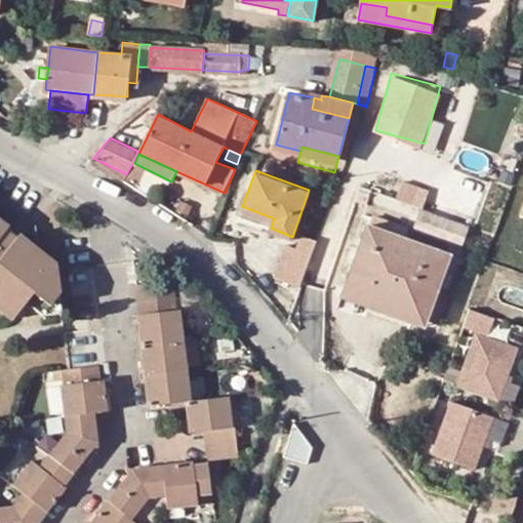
[(464,250),(471,227),(421,208),(412,231),(464,250)]
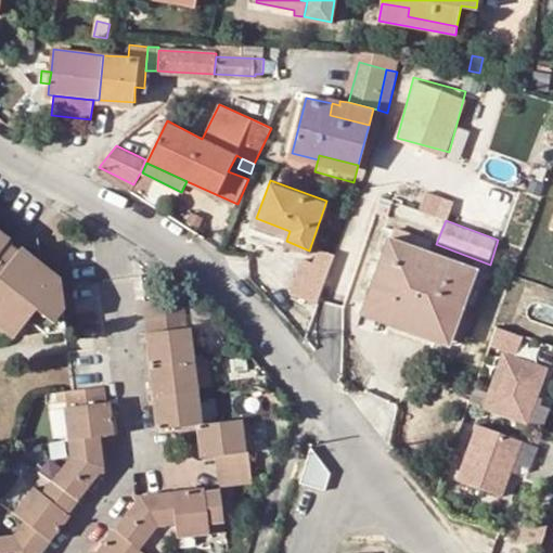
[(0,233),(0,325),(12,336),(23,322),(36,332),(63,329),(58,279),(0,233)]
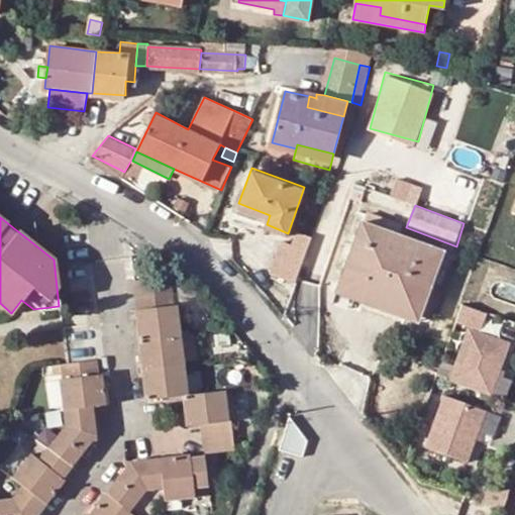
[(365,219),(341,281),(413,307),(435,245),(365,219)]
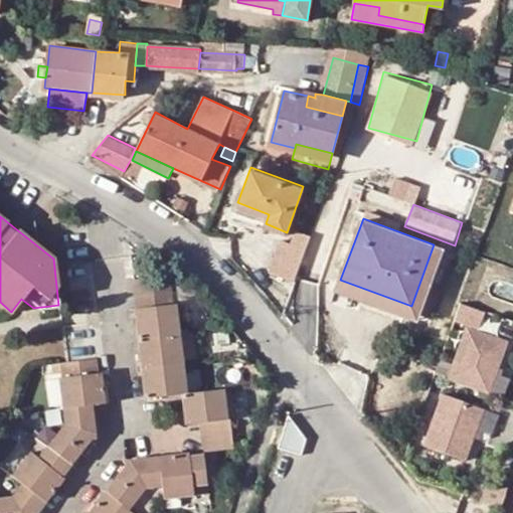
[(283,236),(271,269),(297,279),(313,233),(298,227),(295,235),(293,240),(283,236)]
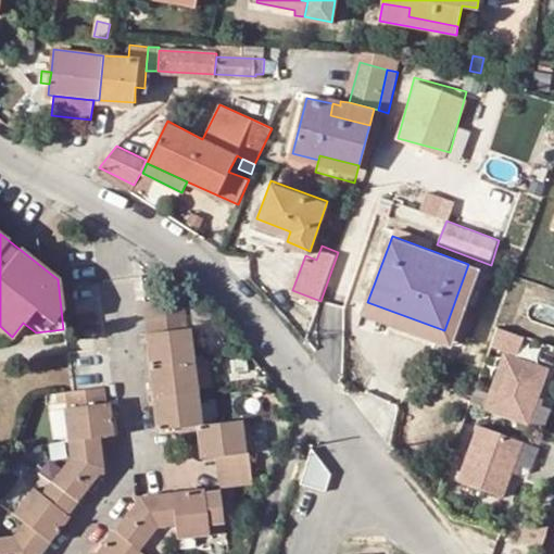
[(479,267),(468,264),(444,330),(367,302),(363,312),(450,344),(479,267)]
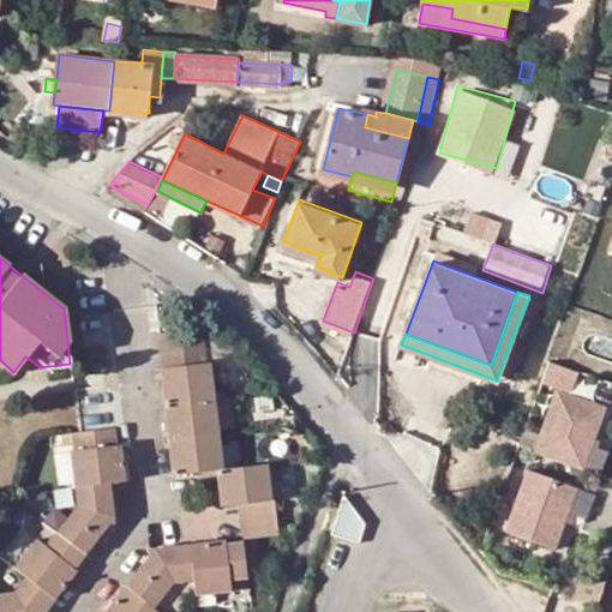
[(159,329),(163,363),(203,358),(198,325),(159,329)]
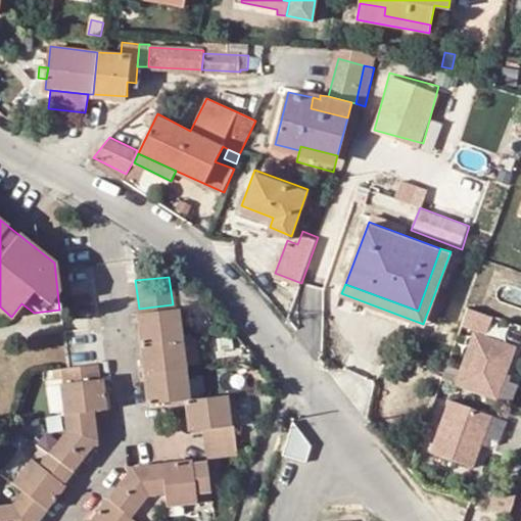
[(135,309),(139,339),(181,336),(177,304),(173,304),(139,309),(135,309)]
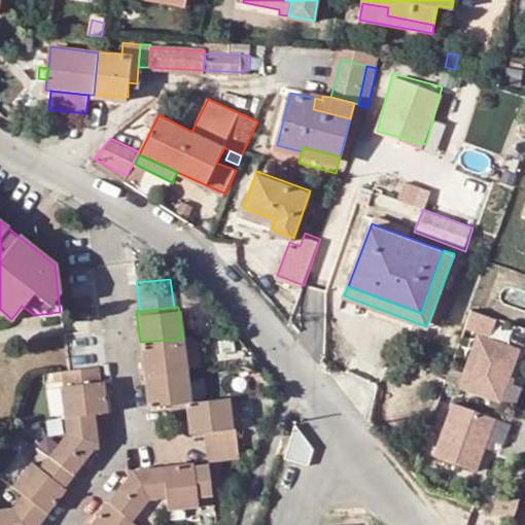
[(499,320),(470,310),(464,324),(482,331),(462,389),(502,404),(522,350),(492,340),(499,320)]
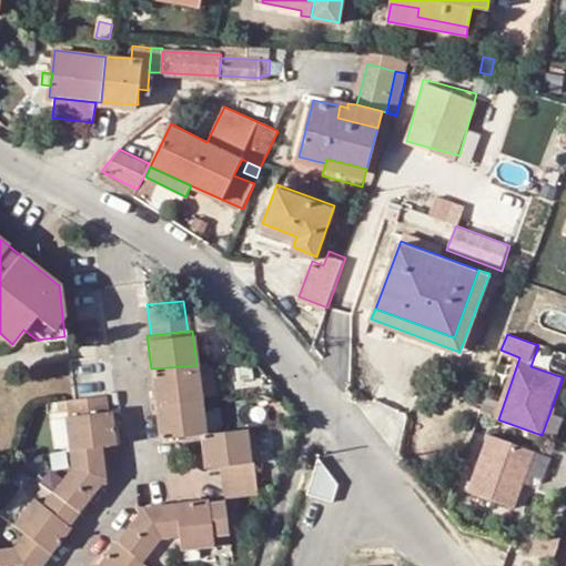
[(215,364),(196,365),(200,394),(219,393),(215,364)]
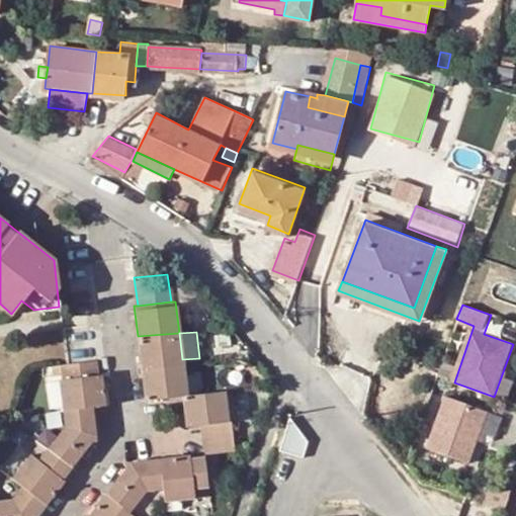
[(183,363),(182,359),(179,333),(138,336),(142,366),(183,363)]
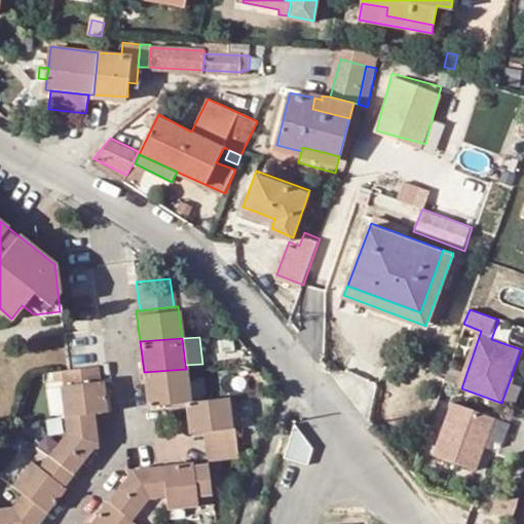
[(62,366),(63,371),(63,382),(98,378),(97,363),(66,366),(62,366)]
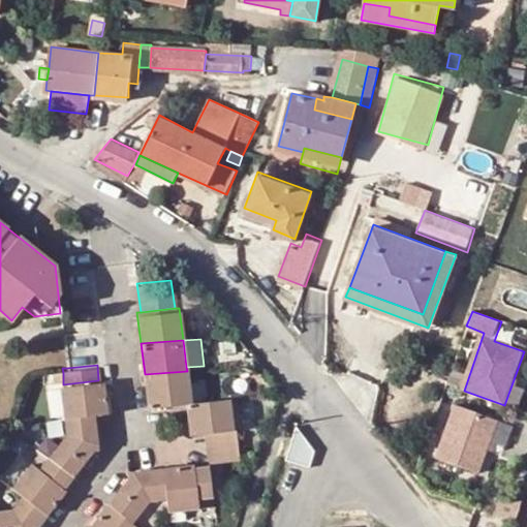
[(148,405),(186,400),(190,400),(187,371),(145,374),(148,405)]
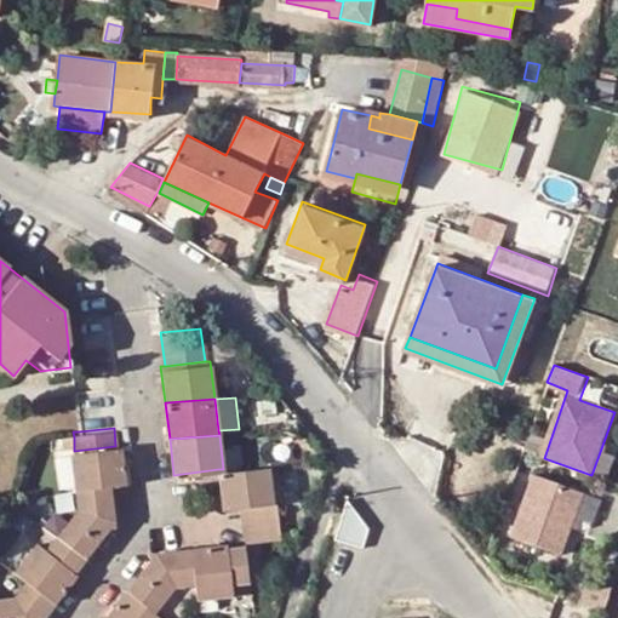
[(120,445),(115,446),(74,451),(70,451),(74,486),(112,482),(125,481),(120,445)]
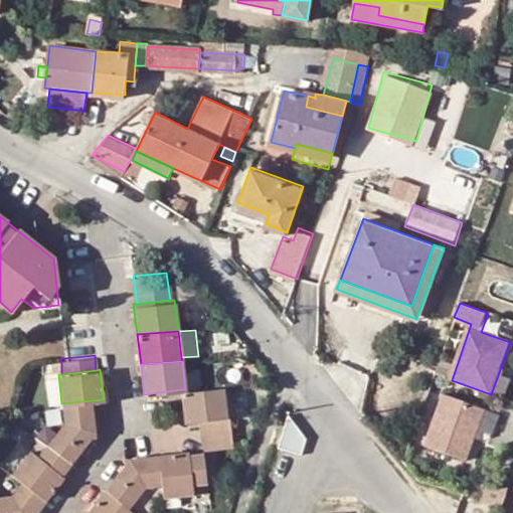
[(507,392),(512,380),(512,374),(503,369),(494,387),(507,392)]
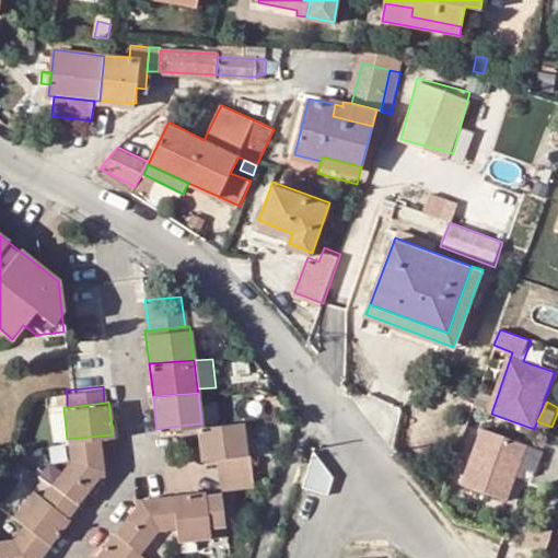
[(201,457),(217,455),(246,452),(242,419),(201,423),(197,423),(201,457)]
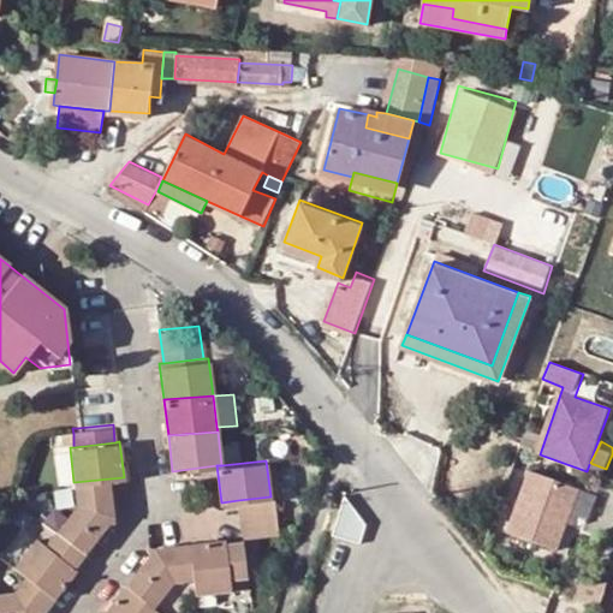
[(509,533),(557,549),(578,487),(529,470),(509,533)]
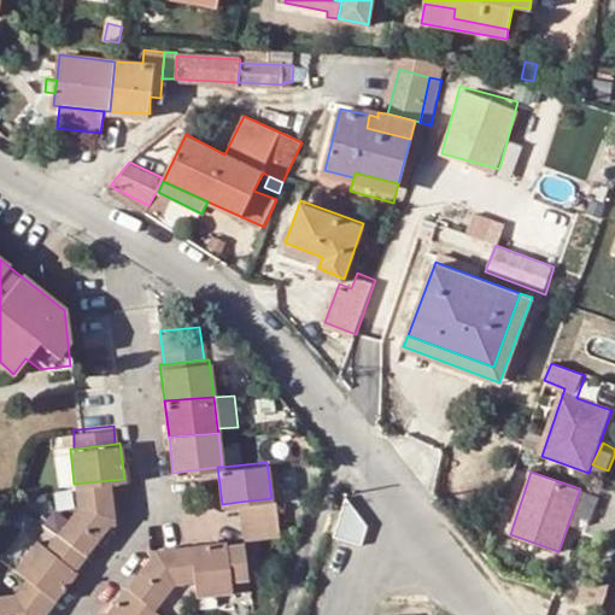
[(66,519),(56,533),(85,555),(97,539),(110,520),(117,521),(111,480),(74,484),(76,505),(66,519)]
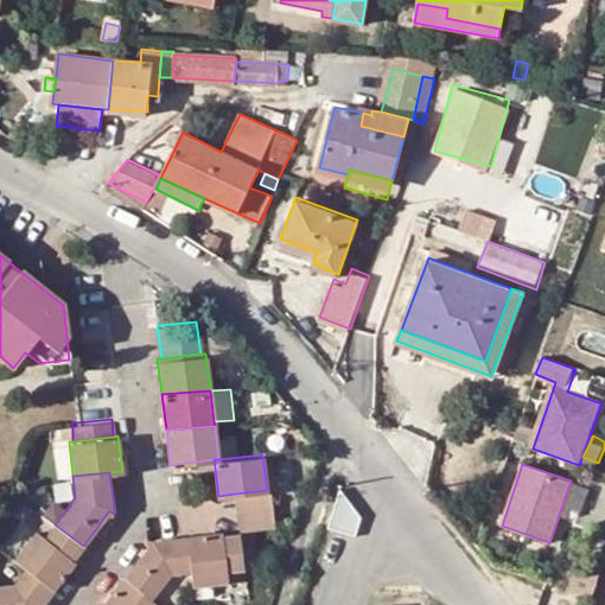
[(235,494),(237,511),(240,529),(275,526),(273,507),(272,489),(267,490),(235,494)]
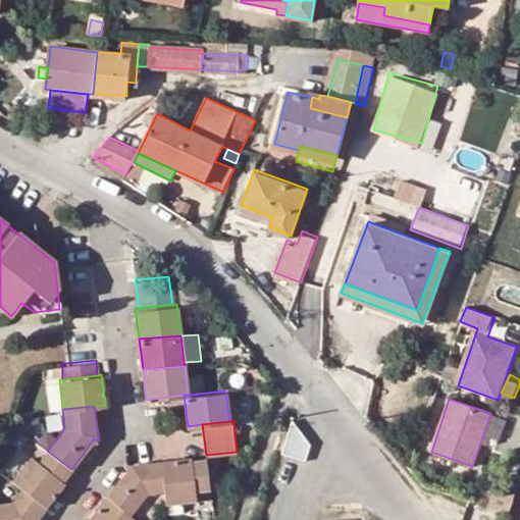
[(62,480),(71,469),(47,451),(38,462),(30,456),(11,480),(21,488),(47,508),(65,484),(62,480)]
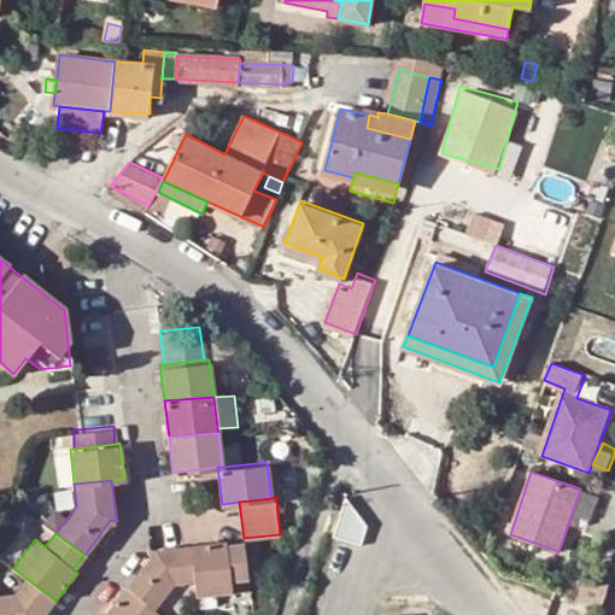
[(228,540),(192,544),(195,580),(198,595),(233,591),(232,580),(249,579),(244,538),(228,540)]
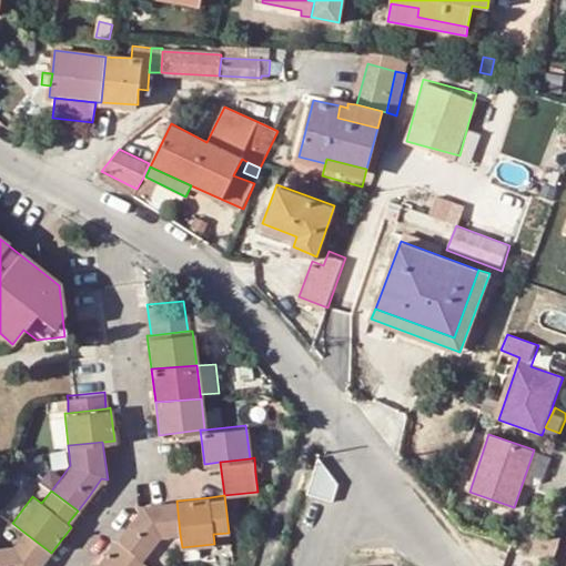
[(180,534),(177,501),(140,505),(141,512),(129,526),(118,541),(142,559),(153,545),(160,536),(180,534)]
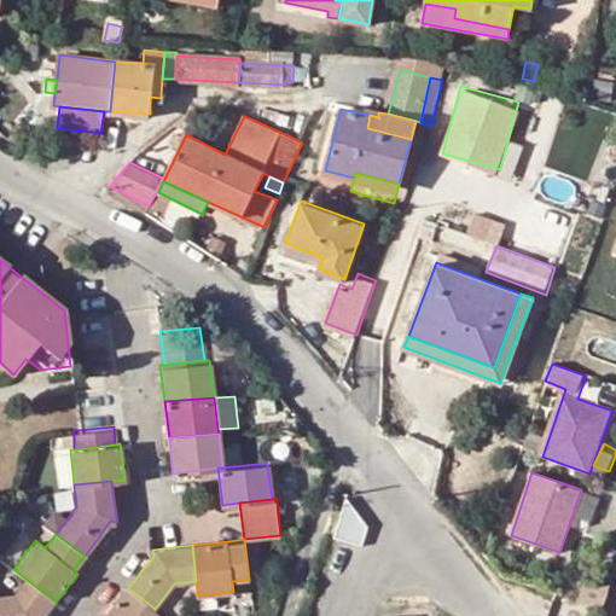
[(0,597),(0,615),(44,615),(56,602),(25,579),(11,597),(0,597)]
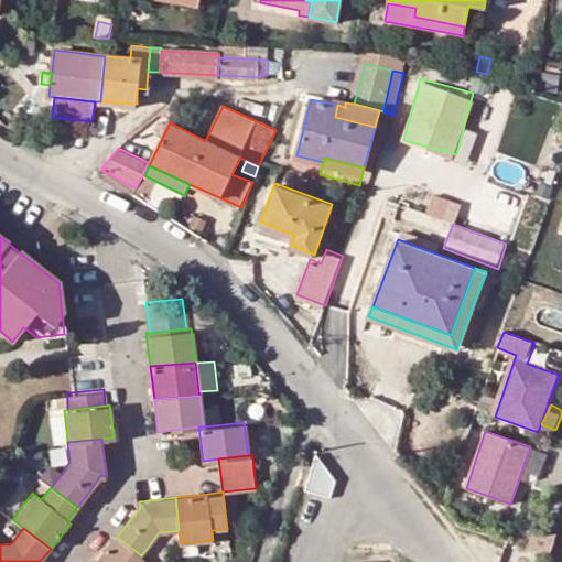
[(117,537),(96,561),(149,561),(141,555),(117,537)]
